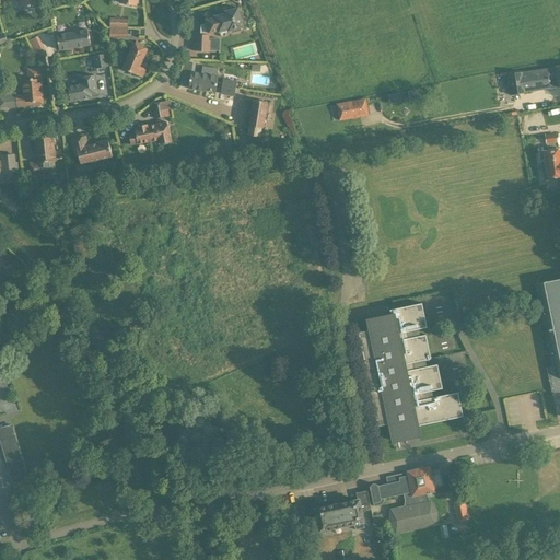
[(193,51),(209,53),(209,42),(208,42),(208,35),(208,34),(218,32),(218,33),(228,31),(228,32),(243,28),(237,9),(223,12),(224,14),(213,18),(205,20),(206,24),(200,25),(199,35),(196,35),(195,44),(194,44),(193,51)]
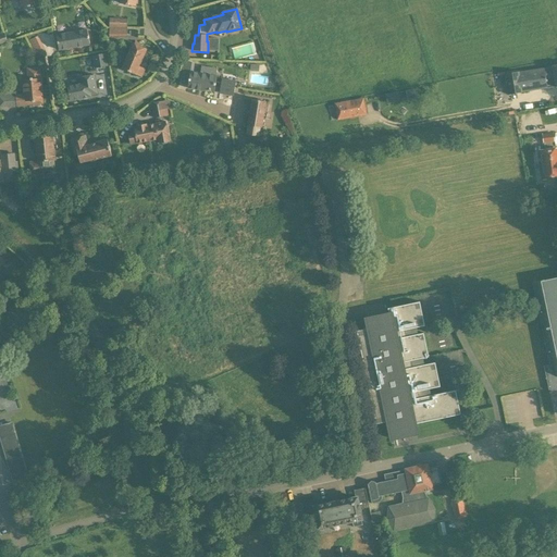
[(57,35),(59,50),(90,45),(87,29),(57,35)]
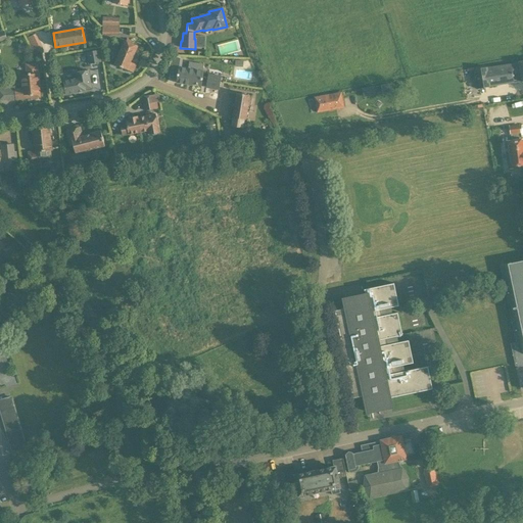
[(36,54),(45,50),(38,33),(29,37),(36,54)]
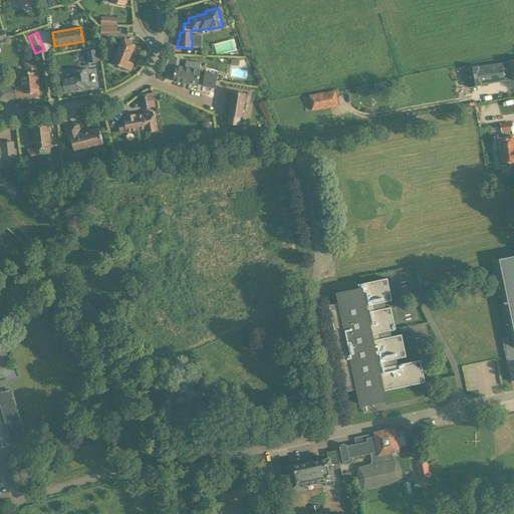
[(123,39),(123,41),(121,40),(111,64),(130,71),(133,64),(127,62),(135,46),(130,44),(130,42),(123,39)]
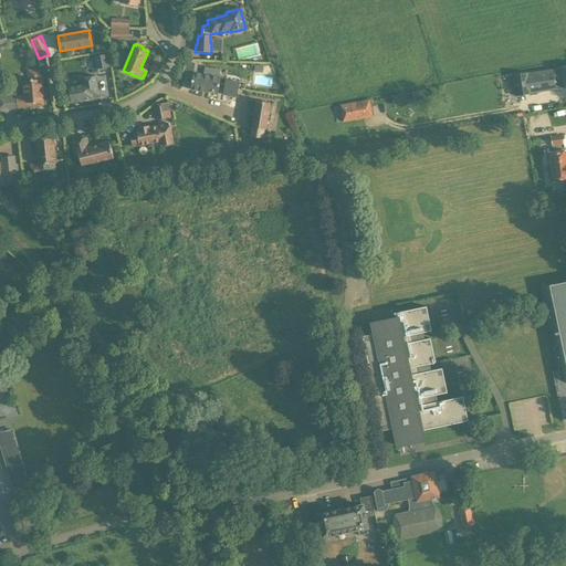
[(107,54),(94,56),(96,70),(109,67),(107,54)]
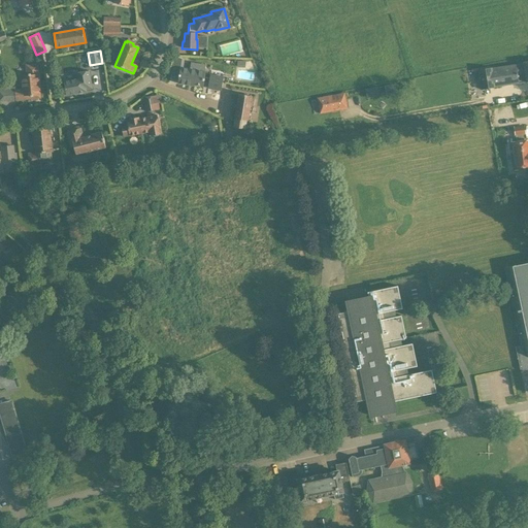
[(184,59),(175,58),(172,73),(178,74),(179,74),(180,68),(183,68),(184,59)]
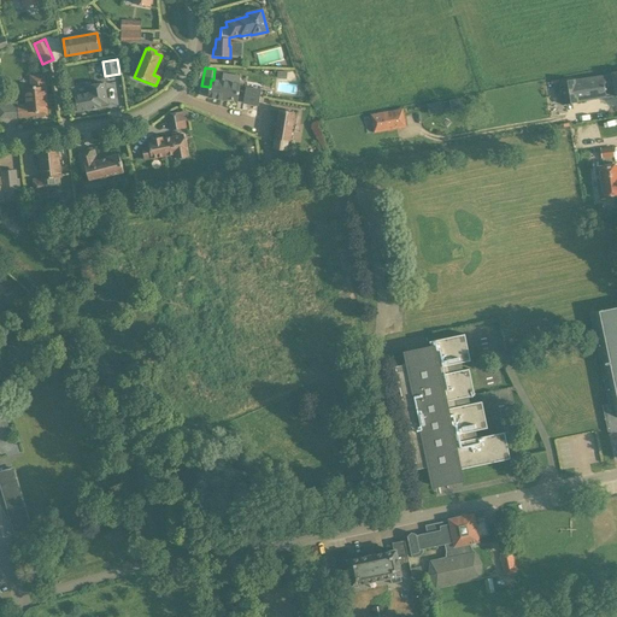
[(562,105),(615,97),(616,95),(616,72),(611,74),(558,82),(562,105)]
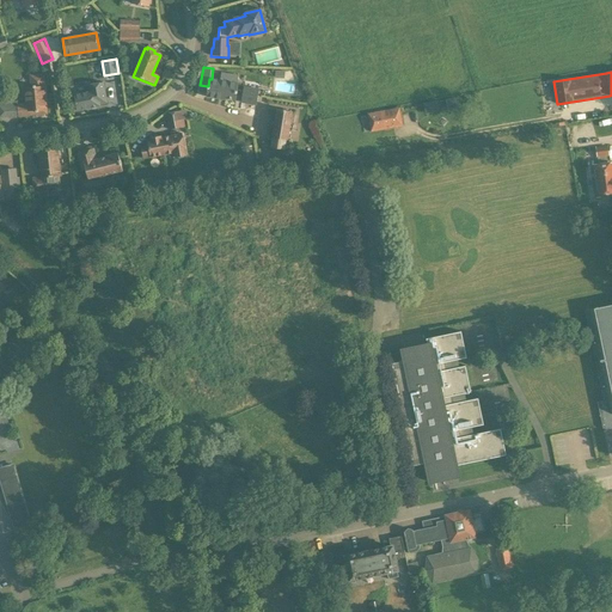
[(18,116),(47,114),(47,110),(48,110),(44,74),(30,75),(31,87),(24,87),(25,104),(17,105),(18,116)]
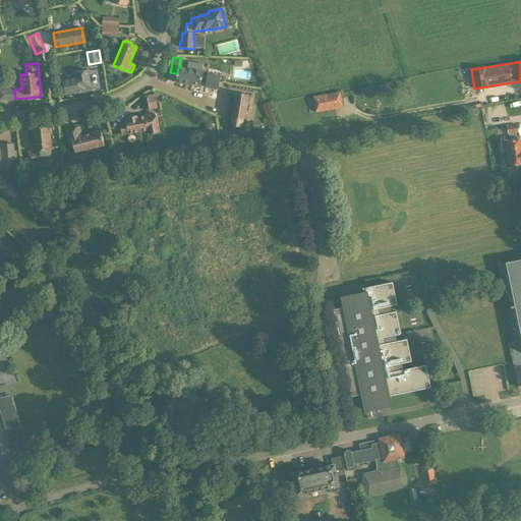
[(177,75),(175,82),(191,84),(192,83),(200,85),(200,83),(206,83),(206,88),(218,90),(221,76),(208,74),(207,76),(201,75),(203,71),(180,67),(178,67),(177,73),(176,73),(176,75),(177,75)]
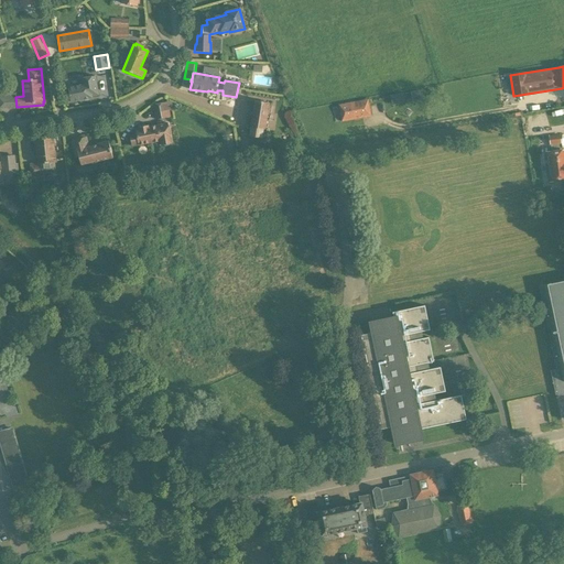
[(98,95),(95,76),(80,78),(82,85),(68,87),(68,93),(67,93),(68,100),(71,100),(71,101),(93,98),(91,96),(98,95)]
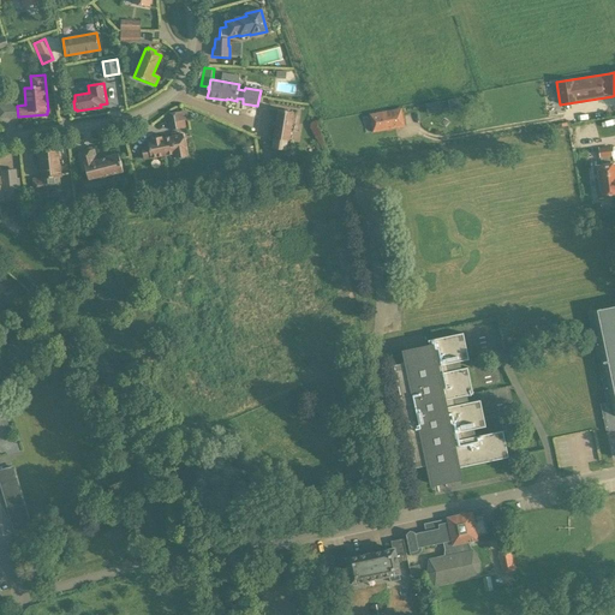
[(369,114),(372,133),(405,127),(401,108),(369,114)]
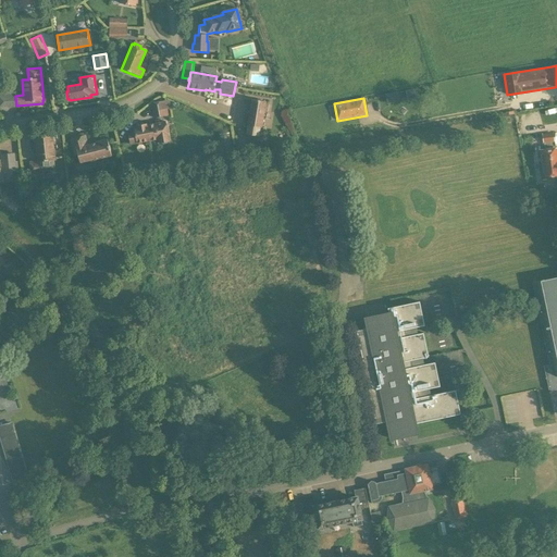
[(267,101),(251,99),(247,125),(248,125),(247,134),(258,136),(259,127),(262,127),(264,111),(269,111),(270,104),(265,104),(267,101)]
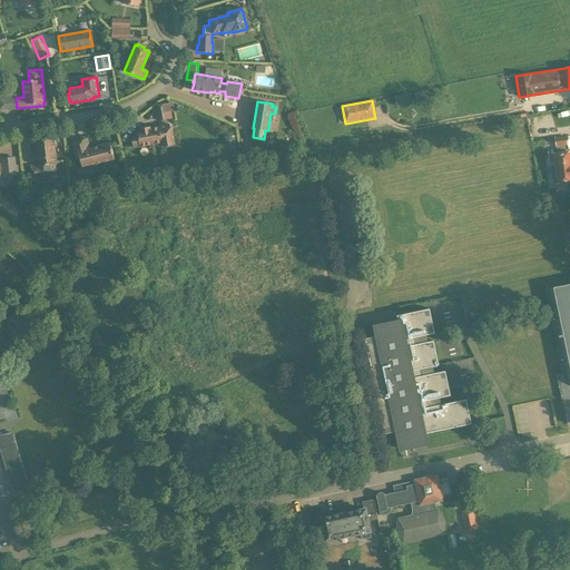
[(175,110),(173,102),(155,106),(158,120),(172,117),(170,111),(175,110)]
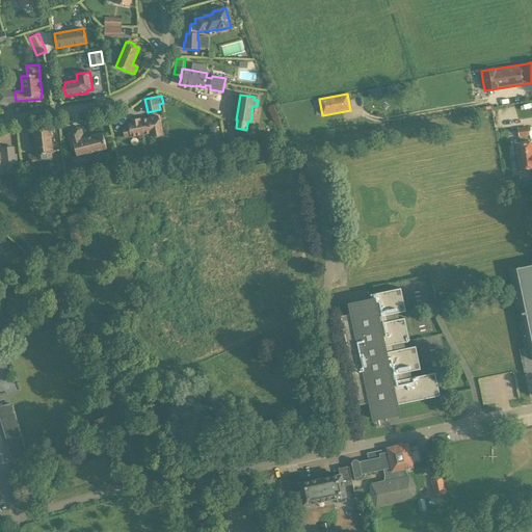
[(151,134),(152,137),(161,136),(158,116),(154,117),(153,114),(148,115),(148,118),(139,121),(139,118),(130,121),(130,122),(127,123),(128,128),(122,129),(124,138),(130,136),(130,137),(151,134)]
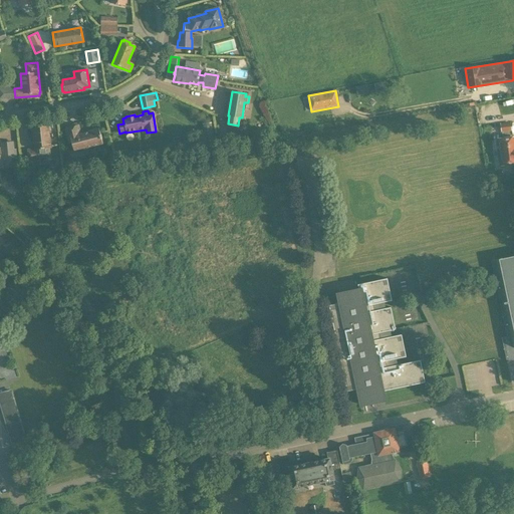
[(502,133),(503,140),(498,140),(501,165),(513,163),(513,138),(510,139),(509,132),(511,132),(510,122),(500,124),(501,133),(502,133)]
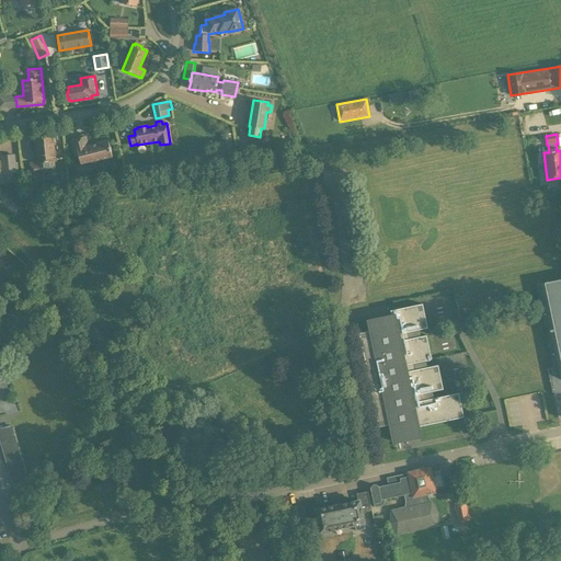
[(95,144),(95,145),(87,147),(84,137),(83,135),(70,138),(71,141),(70,141),(75,157),(78,157),(80,164),(90,162),(90,163),(112,158),(110,151),(111,150),(110,147),(109,147),(107,141),(95,144)]
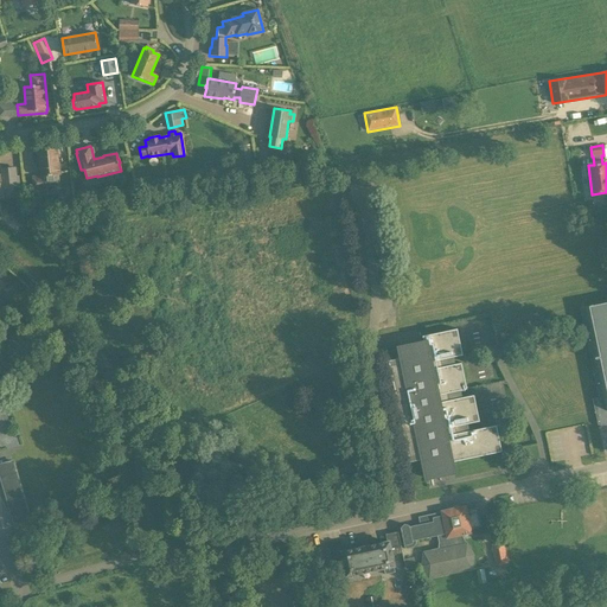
[(61,176),(58,163),(57,147),(49,148),(49,147),(44,147),(44,148),(36,149),(38,166),(39,166),(40,177),(31,177),(33,193),(45,192),(44,186),(59,185),(58,176),(61,176)]
